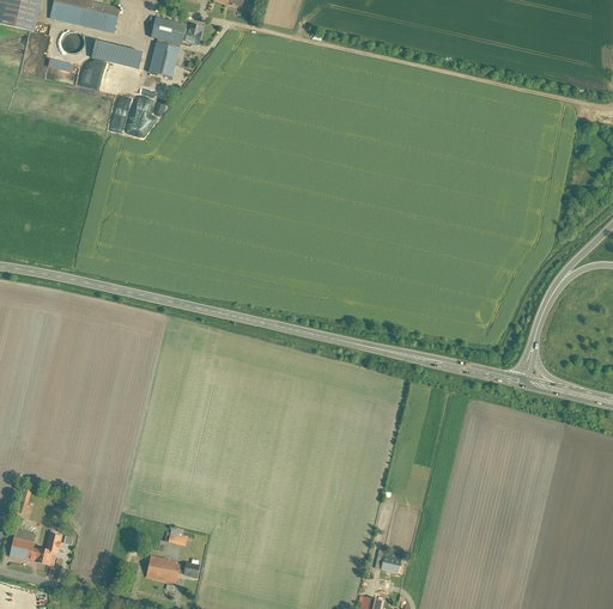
[(0,0),(0,22),(35,30),(42,0),(0,0)]
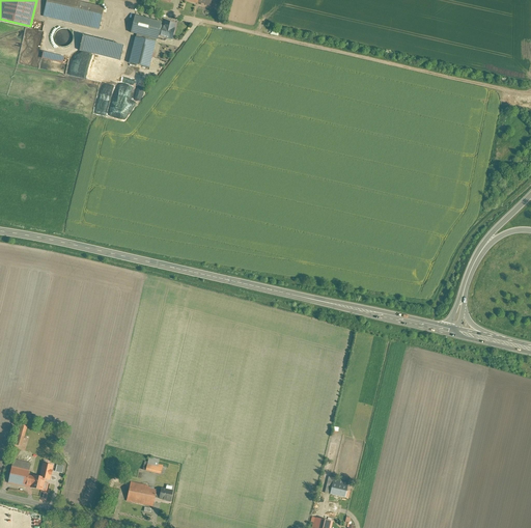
[(46,0),(43,15),(99,28),(104,6),(76,0),(46,0)]
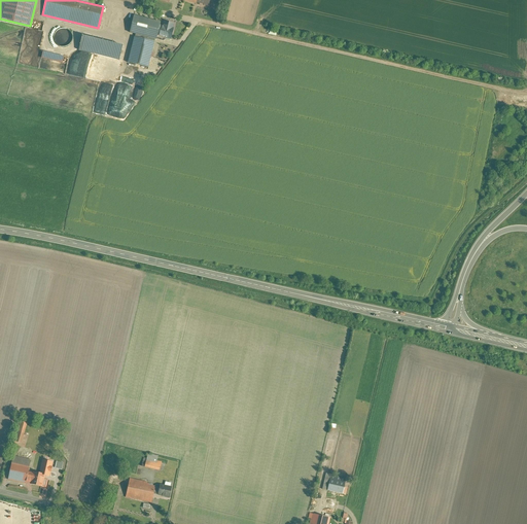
[(174,22),(164,20),(163,24),(161,24),(162,21),(133,14),(129,32),(156,38),(157,35),(171,38),(174,27),(173,27),(174,22)]
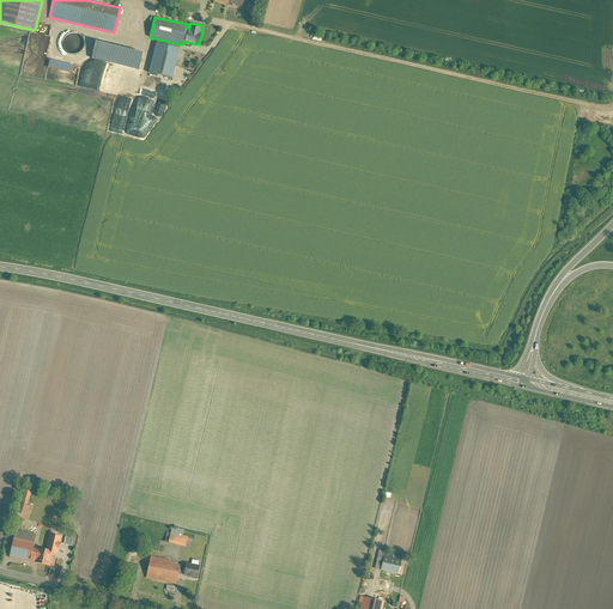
[(71,31),(67,32),(65,35),(62,38),(62,41),(62,44),(64,48),(66,50),(70,53),(73,53),(77,53),(79,50),(83,48),(84,44),(84,41),(83,37),(82,34),(78,32),(74,31),(71,31)]
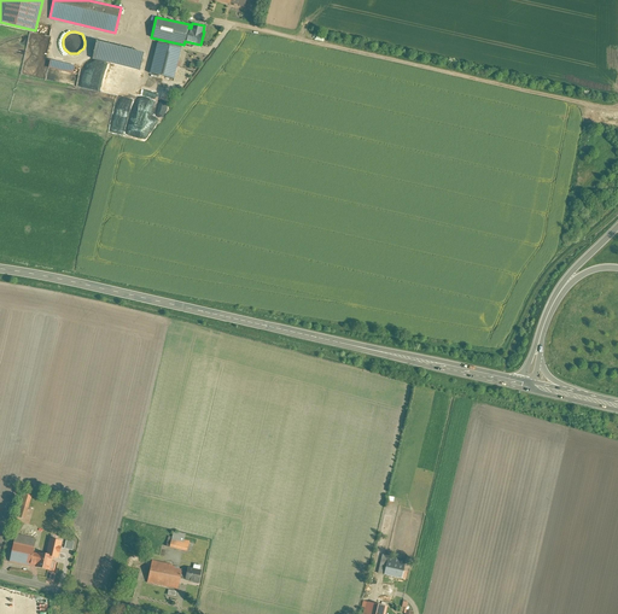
[(181,48),(157,42),(150,72),(174,79),(181,48)]
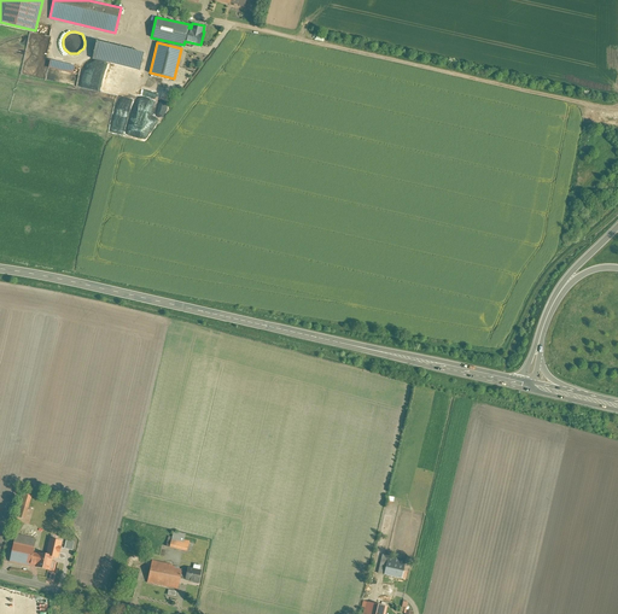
[(95,44),(92,58),(140,70),(144,56),(95,44)]
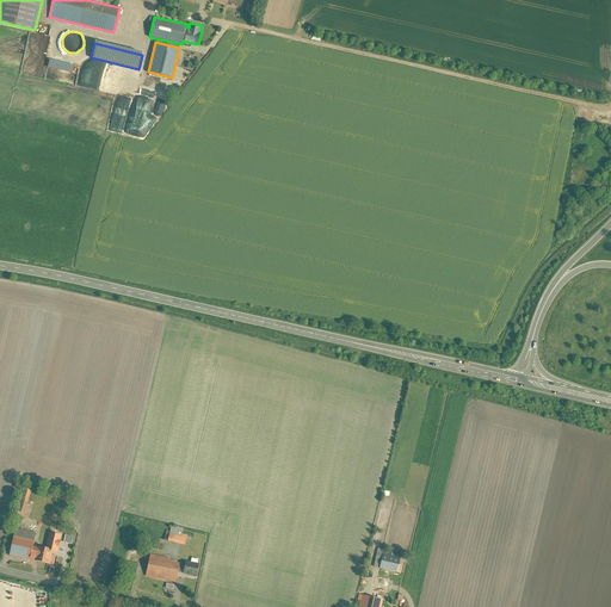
[(49,57),(48,66),(73,72),(74,63),(49,57)]
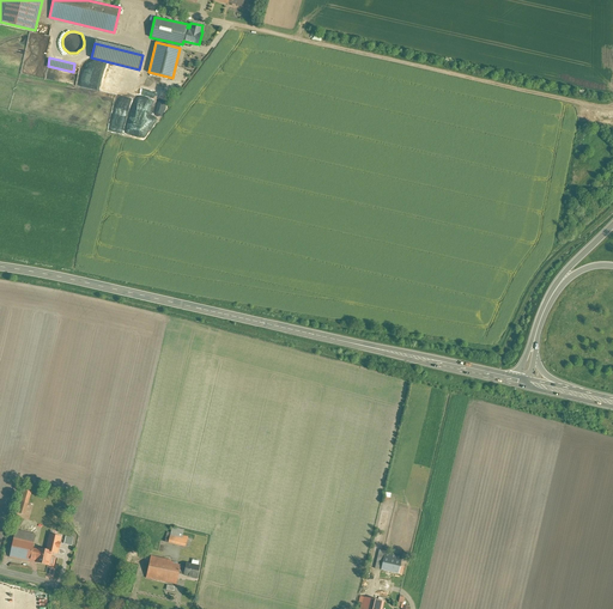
[(31,488),(20,486),(13,510),(25,512),(31,488)]
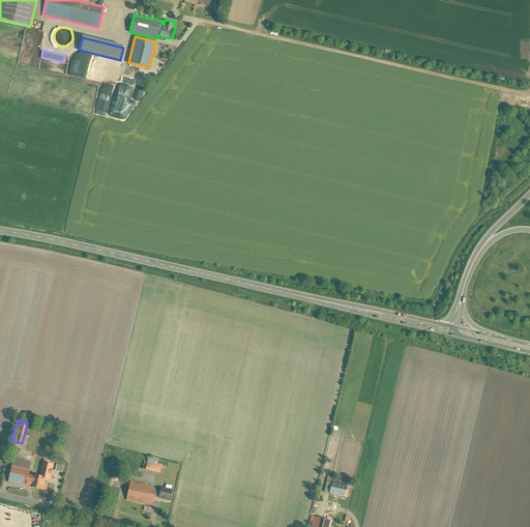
[(159,456),(149,454),(145,467),(160,471),(163,462),(158,461),(159,456)]
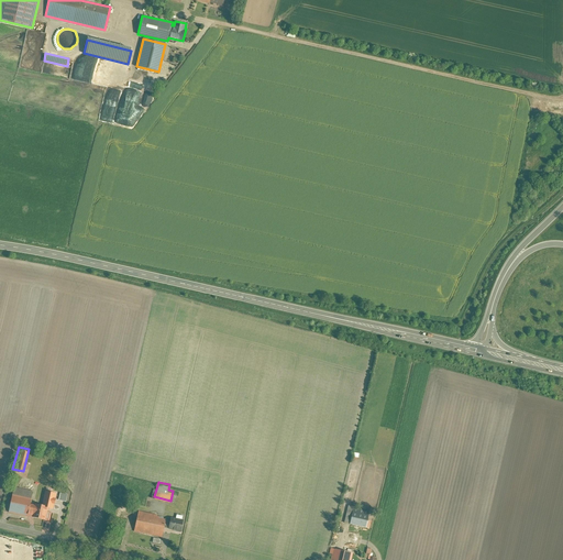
[(33,489),(17,485),(13,490),(8,509),(28,515),(28,513),(31,501),(33,489)]
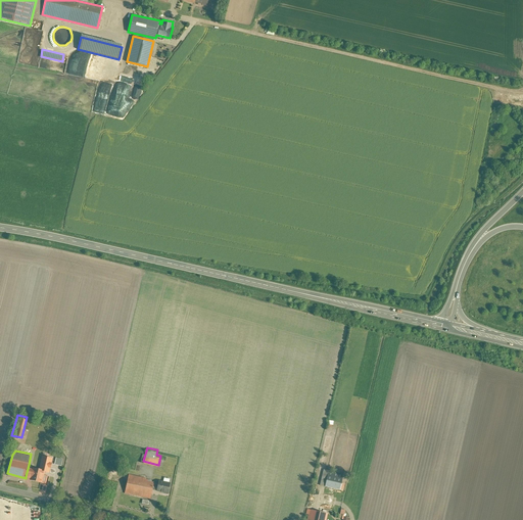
[(60,465),(53,464),(52,471),(59,472),(60,465)]
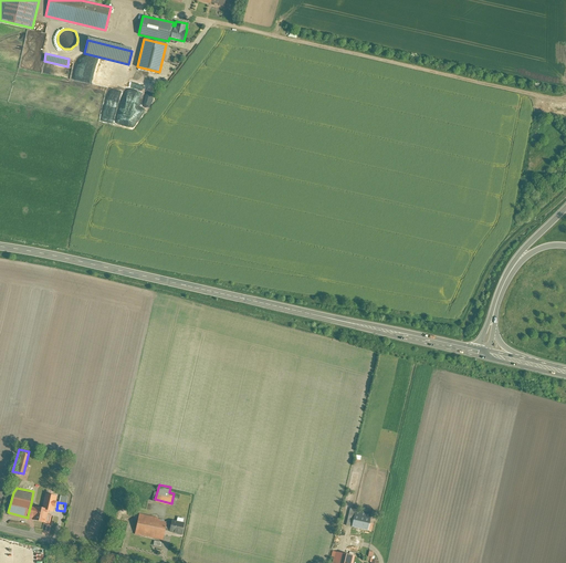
[(35,504),(31,503),(28,515),(33,517),(32,518),(50,521),(51,512),(48,512),(49,507),(35,504)]
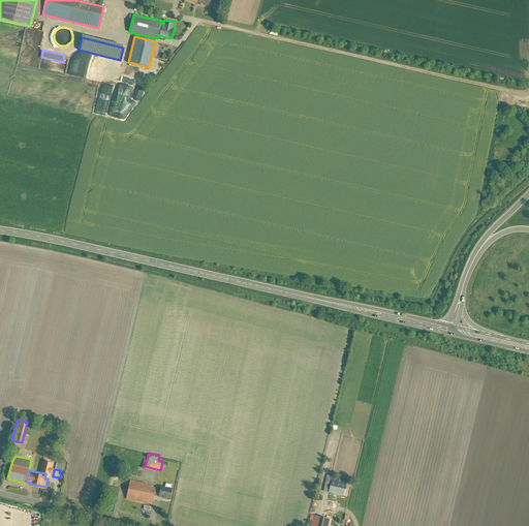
[(332,474),(329,490),(343,493),(346,477),(332,474)]
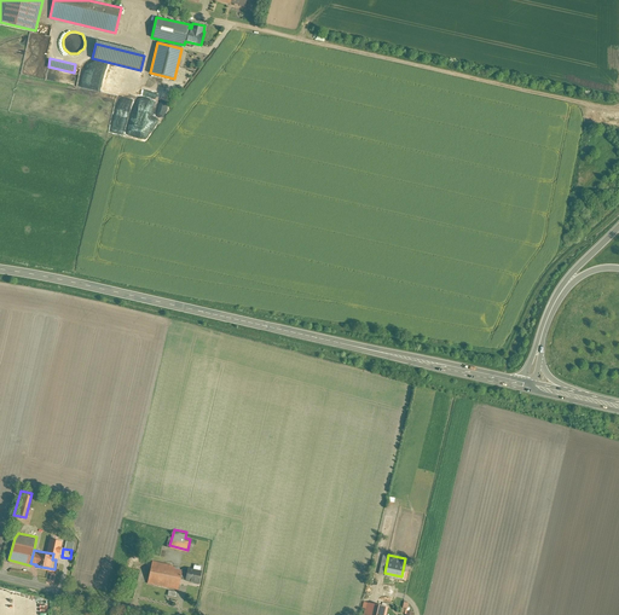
[(173,563),(152,558),(148,581),(178,587),(183,568),(175,566),(175,564),(173,564),(173,563)]
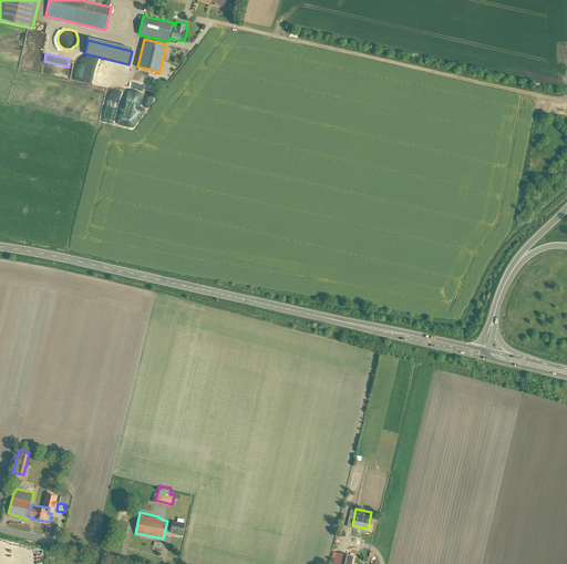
[(185,521),(172,519),(169,531),(182,534),(185,521)]
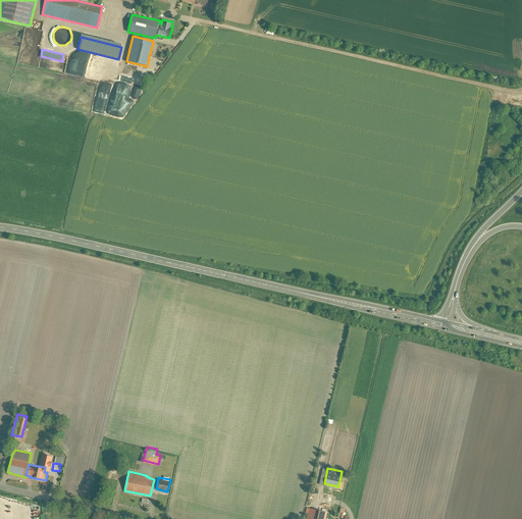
[(342,518),(345,518),(348,518),(349,514),(344,513),(345,506),(341,505),(338,514),(343,515),(342,518)]
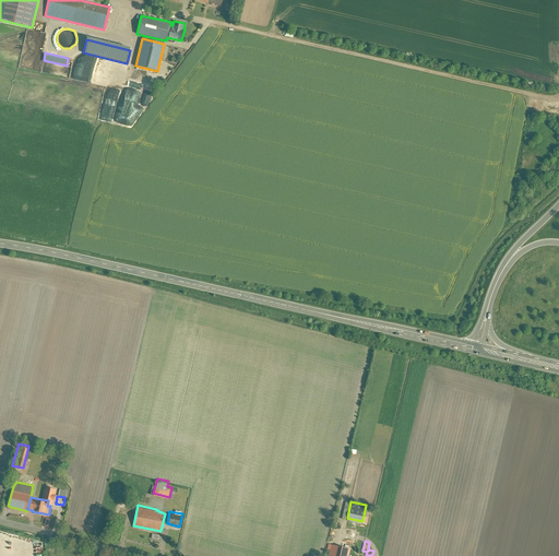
[(346,555),(349,546),(331,542),(328,555),(346,555)]
